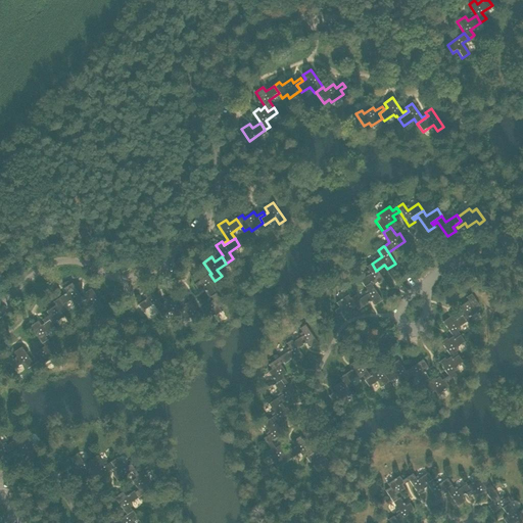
[(360,281),(365,288),(375,281),(377,283),(378,285),(383,281),(376,271),(372,264),(366,268),(370,274),(360,281)]
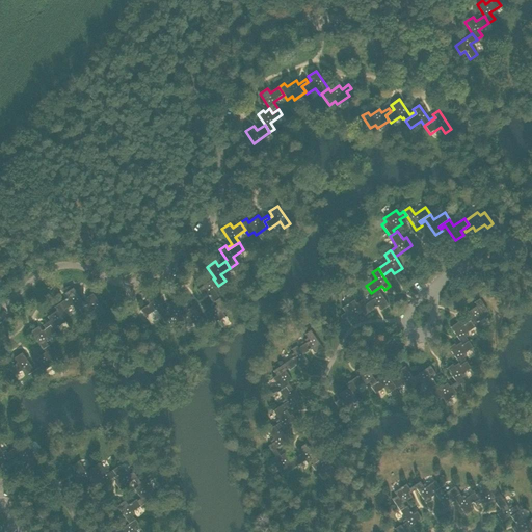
[(213,303),(215,302),(219,299),(212,289),(218,286),(213,278),(197,290),(203,298),(207,295),(213,303)]
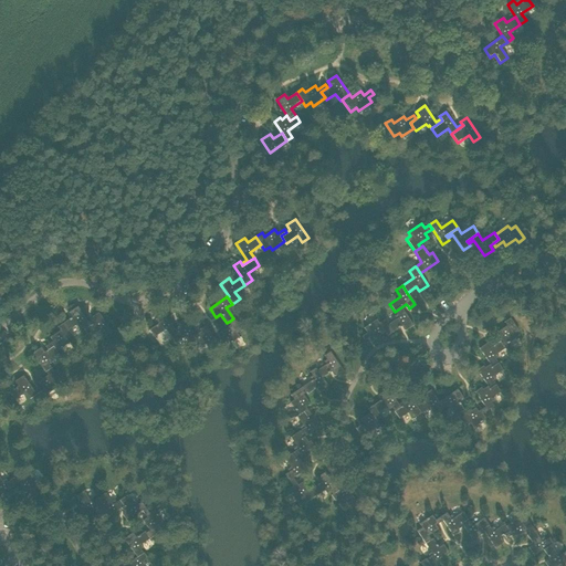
[(399,317),(388,325),(392,333),(401,326),(405,332),(412,326),(402,310),(408,306),(406,304),(395,312),(399,317)]
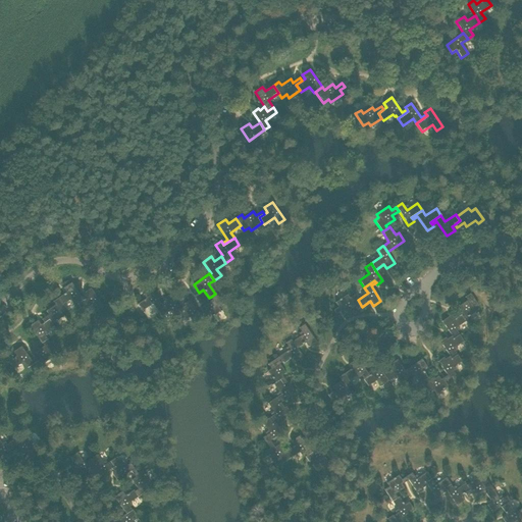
[(66,293),(58,299),(63,306),(73,299),(76,305),(88,297),(87,295),(82,298),(71,282),(63,289),(66,293)]
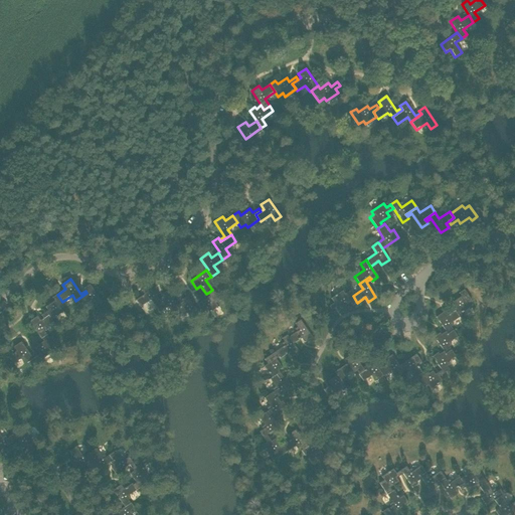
[(84,289),(86,291),(87,293),(75,301),(80,308),(92,300),(96,306),(102,302),(90,285),(84,289)]
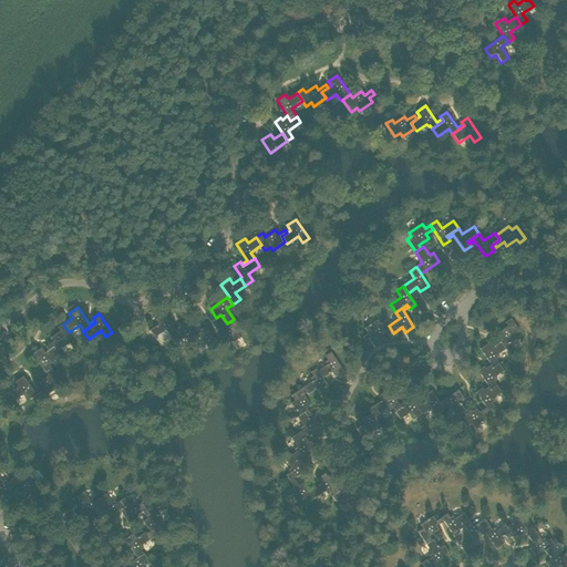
[(166,331),(171,337),(182,329),(181,326),(175,330),(164,313),(155,319),(158,325),(150,330),(155,338),(166,331)]
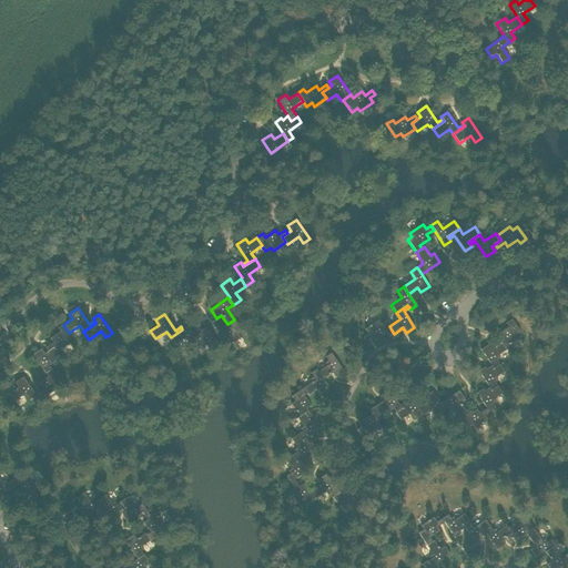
[(224,337),(217,342),(220,346),(227,342),(230,345),(245,336),(234,320),(230,323),(231,326),(221,333),(224,337)]
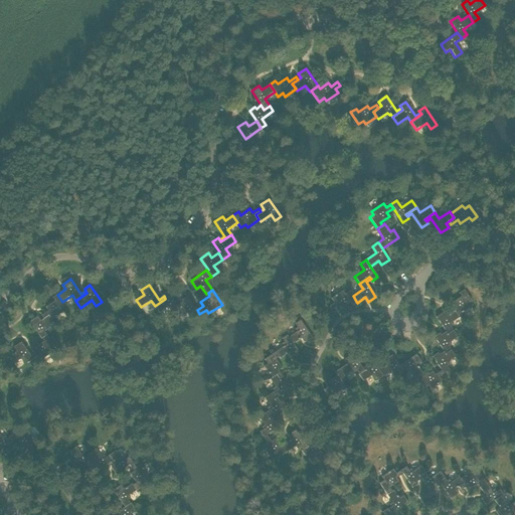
[(448,311),(450,314),(455,311),(458,316),(469,308),(467,305),(472,302),(464,290),(459,294),(461,297),(452,303),(454,307),(448,311)]
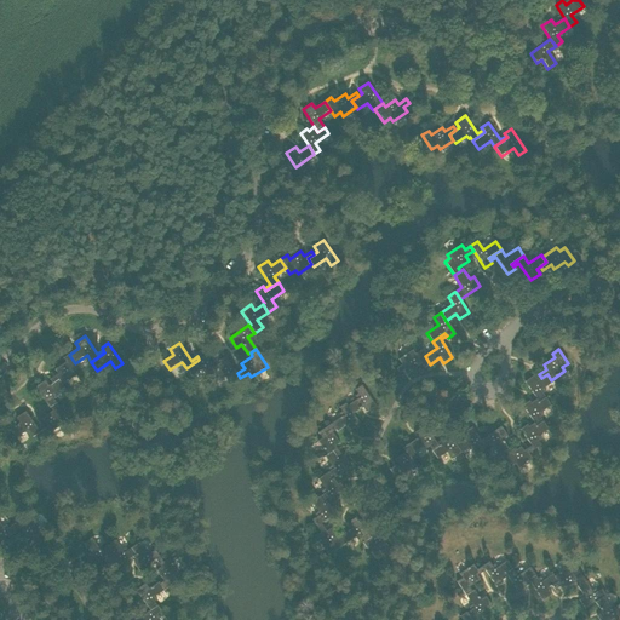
[(205,368),(208,375),(222,366),(220,363),(214,367),(202,350),(196,354),(197,356),(199,360),(187,368),(191,377),(205,368)]
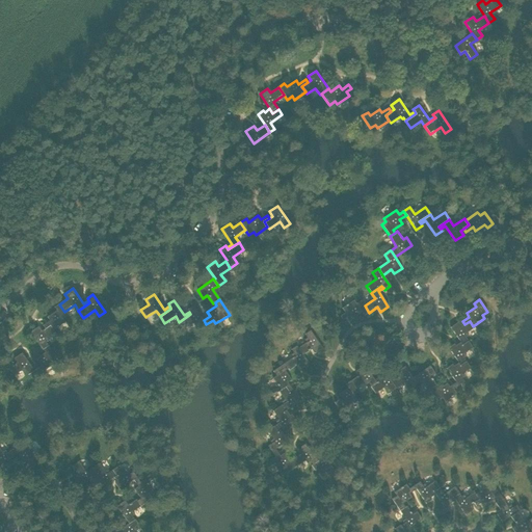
[(369,313),(365,306),(361,300),(356,304),(353,300),(342,309),(344,313),(340,317),(342,320),(349,315),(351,319),(361,313),(364,316),(369,313)]
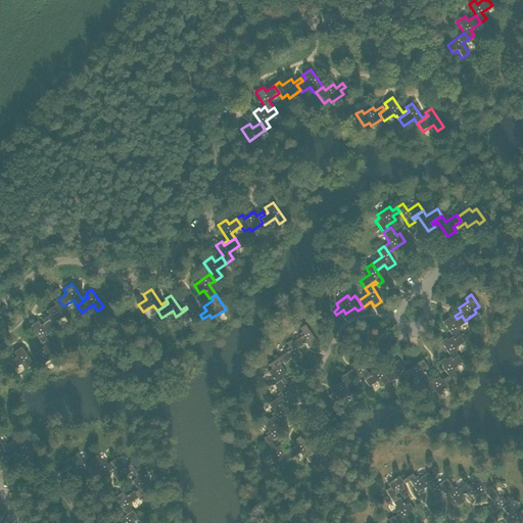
[(42,320),(44,324),(49,320),(53,325),(64,317),(62,314),(65,311),(63,306),(58,299),(53,302),(55,305),(46,312),(49,316),(42,320)]
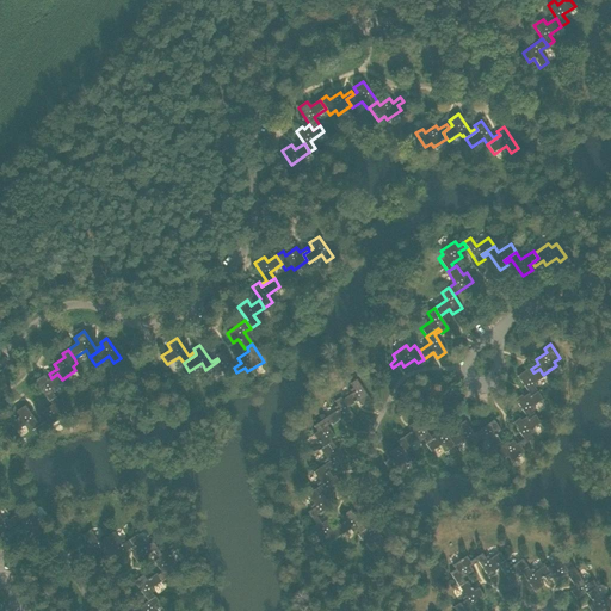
[(218,360),(205,370),(211,378),(224,370),(229,378),(236,372),(234,368),(222,351),(216,356),(217,358),(218,360)]
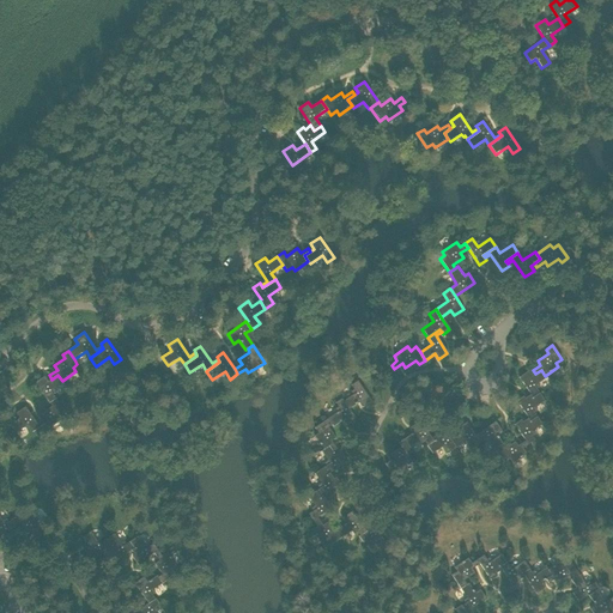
[(530,395),(525,399),(527,401),(539,393),(534,387),(547,378),(545,376),(541,370),(535,374),(532,376),(528,371),(519,377),(530,395)]
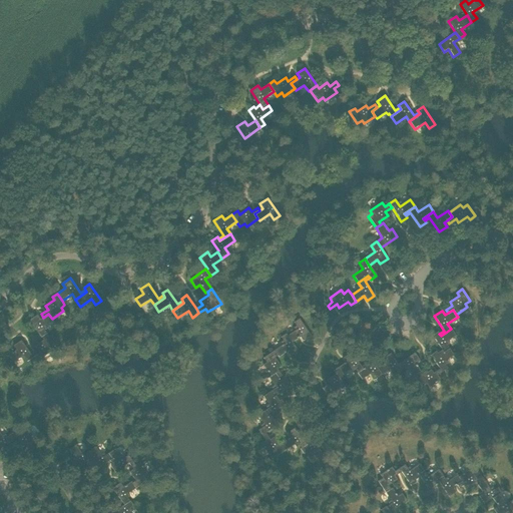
[(29,321),(41,338),(47,334),(42,328),(53,321),(52,319),(48,314),(43,318),(40,320),(37,315),(29,321)]
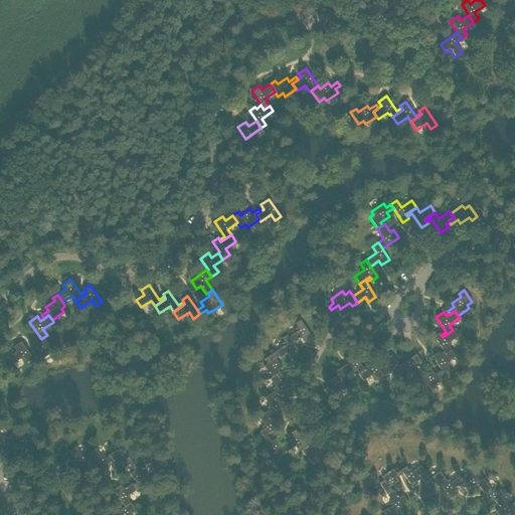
[(299,330),(288,337),(293,344),(301,339),(304,343),(312,338),(300,320),(295,324),(299,330)]
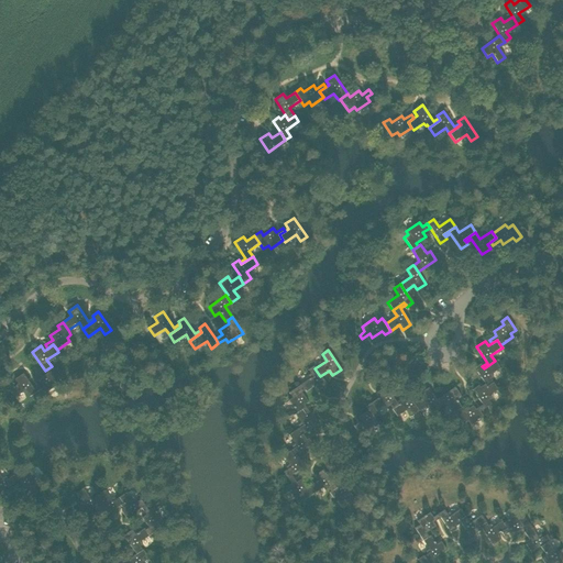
[(485,384),(481,387),(482,389),(493,383),(488,376),(499,368),(495,361),(484,368),(482,366),(481,364),(474,368),(485,384)]
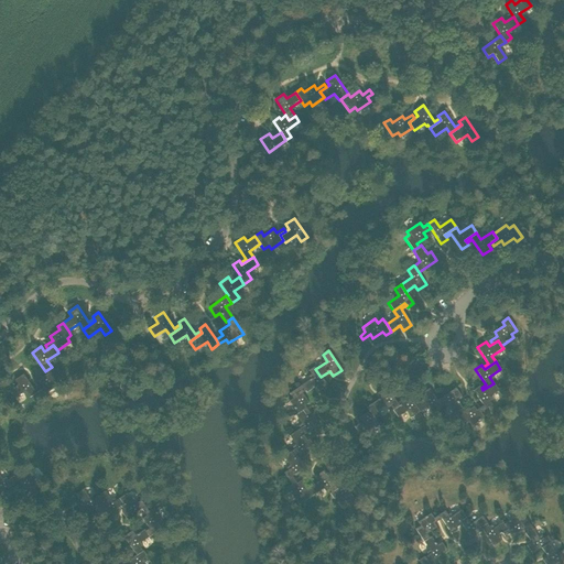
[(34,390),(36,393),(40,399),(57,387),(55,383),(60,379),(52,367),(45,371),(47,375),(38,381),(41,384),(34,390)]
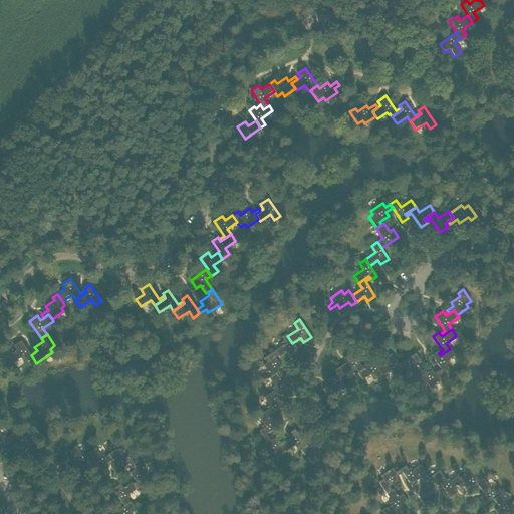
[(285,344),(274,351),(278,357),(279,357),(287,352),(290,357),(298,352),(292,343),(287,336),(286,334),(281,338),(285,344)]
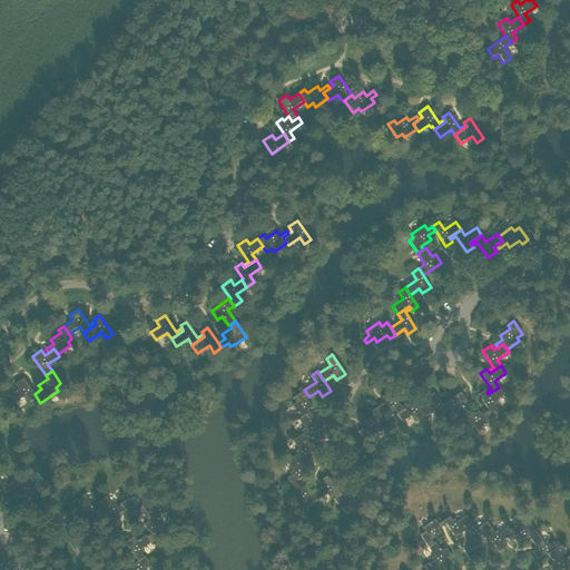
[(37,397),(35,394),(23,379),(15,384),(18,389),(9,395),(15,403),(25,395),(30,402),(37,397)]
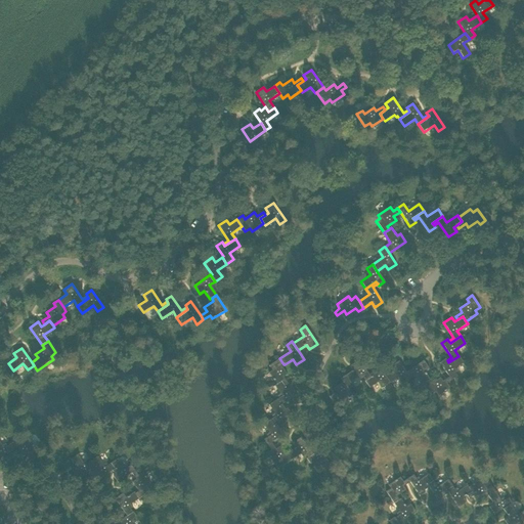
[(439,363),(448,378),(450,381),(456,377),(452,370),(464,363),(459,356),(448,362),(447,360),(445,359),(439,363)]
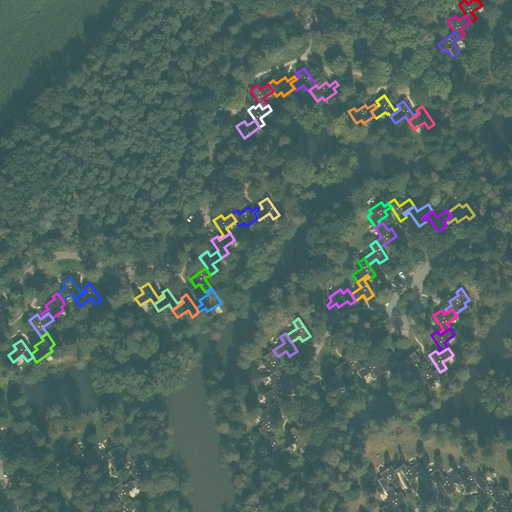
[(262,364),(270,376),(275,372),(278,378),(281,376),(277,369),(280,367),(274,358),(277,356),(273,350),(262,358),(265,362),(262,364)]
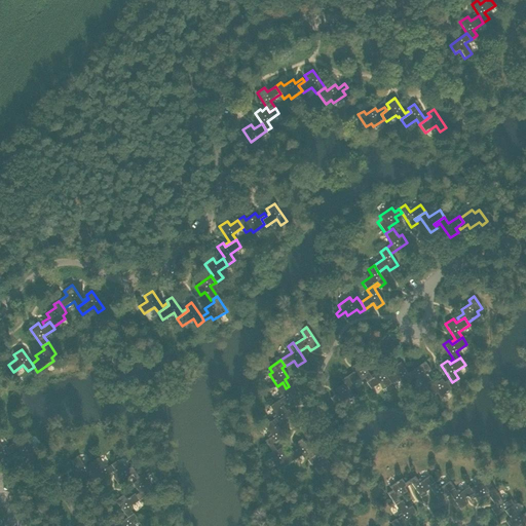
[(354,371),(347,376),(352,383),(362,377),(366,383),(376,375),(375,373),(370,376),(360,362),(351,367),(354,371)]
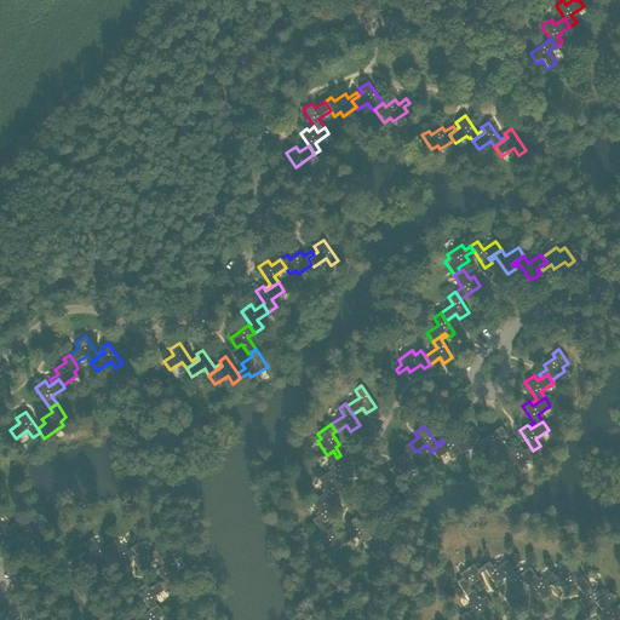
[(500,426),(481,441),(486,447),(492,443),(500,455),(507,451),(501,441),(507,436),(500,426)]
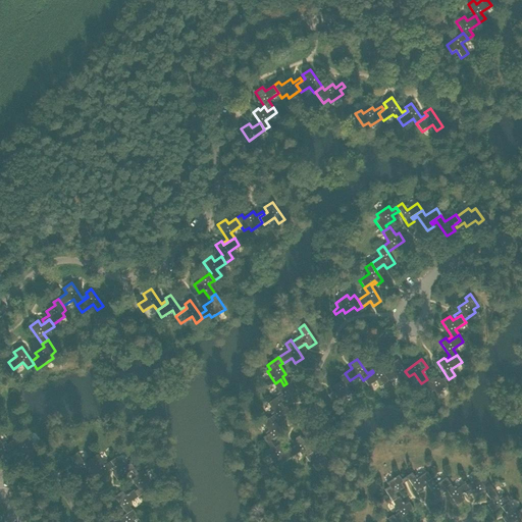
[(392,370),(384,375),(388,381),(398,375),(402,381),(409,376),(405,371),(397,360),(388,365),(389,366),(392,370)]
